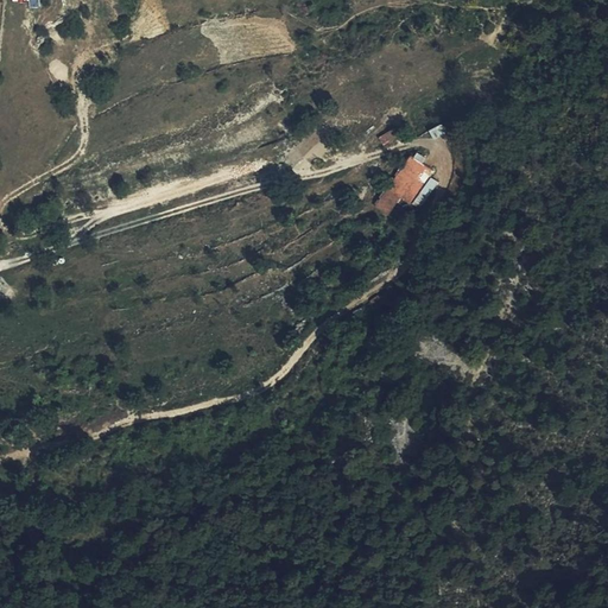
[(392,128),(378,138),(382,145),(397,135),(392,128)]
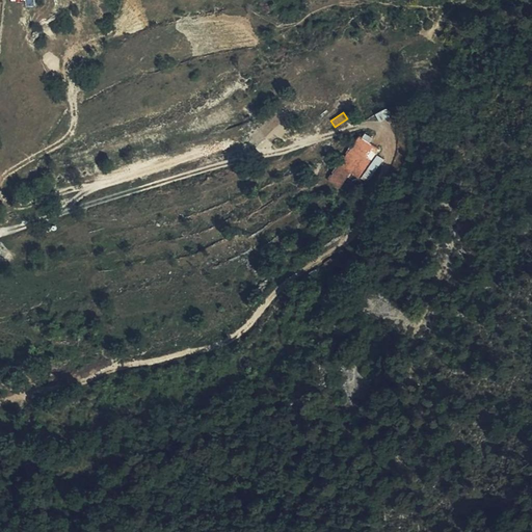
[(365,132),(362,136),(369,141),(372,137),(365,132)]
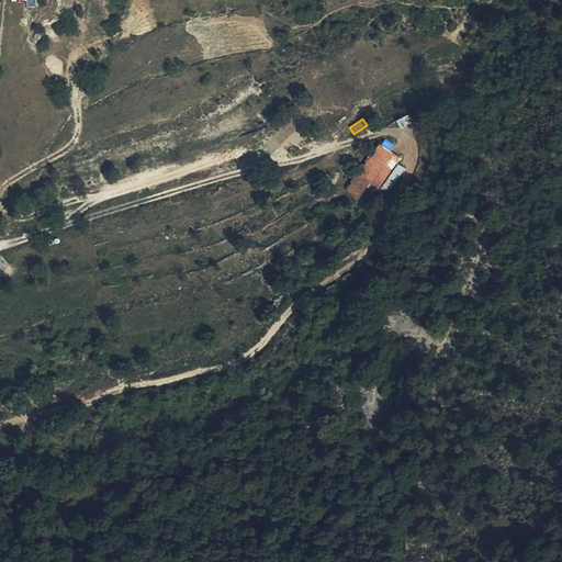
[(380,142),(348,191),(358,198),(370,182),(390,149),(382,144),(380,142)]
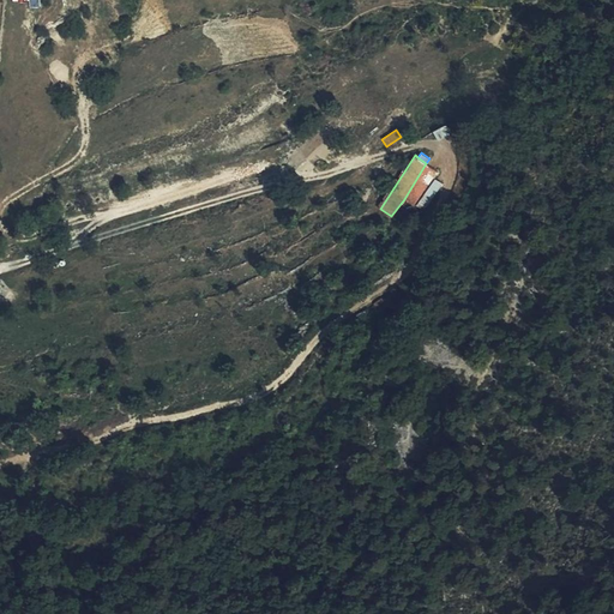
[(438,172),(426,163),(404,199),(414,206),(415,204),(423,209),(441,184),(433,178),(438,172)]
